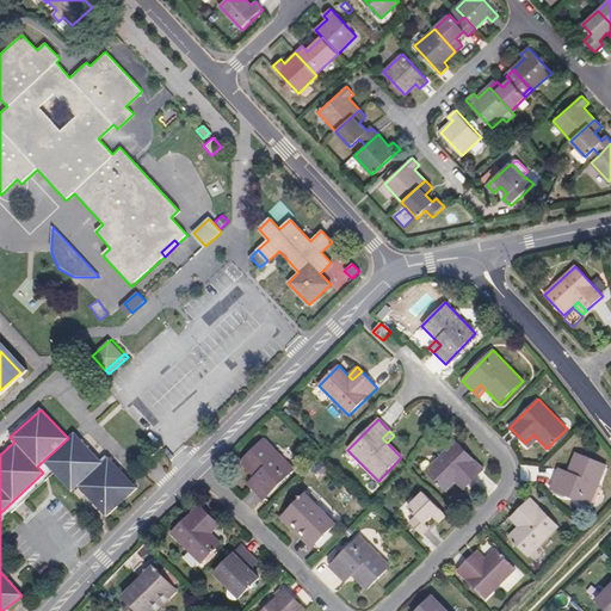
[(0,559),(0,525),(55,475),(71,493),(78,487),(55,462),(79,439),(74,433),(68,438),(37,467),(43,473),(0,513),(0,559)]
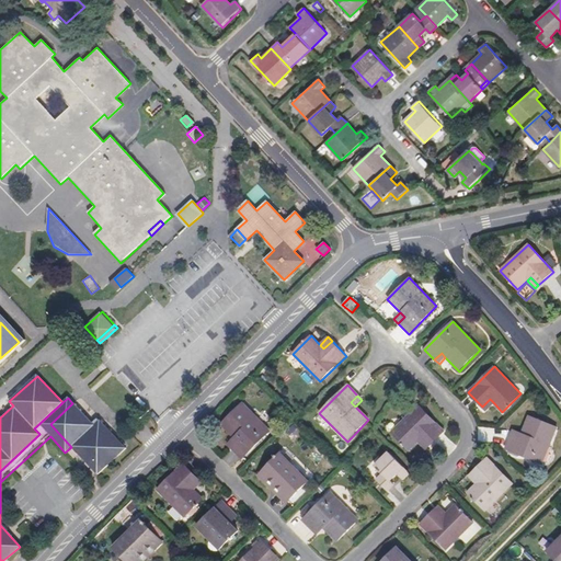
[(487,411),(494,403),(490,399),(482,407),(487,411)]
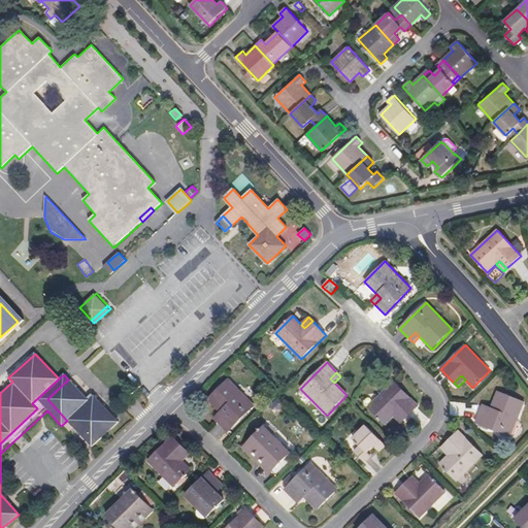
[(68,380),(47,399),(67,421),(92,447),(119,422),(94,395),(93,395),(92,394),(87,397),(89,399),(88,400),(68,380)]
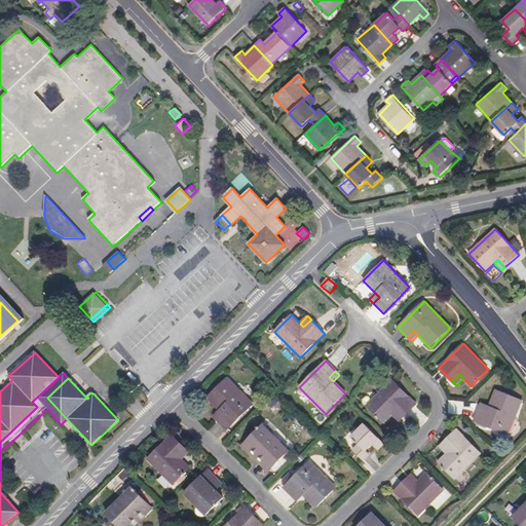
[(227,430),(253,404),(227,378),(208,398),(220,410),(224,414),(218,420),(227,430)]
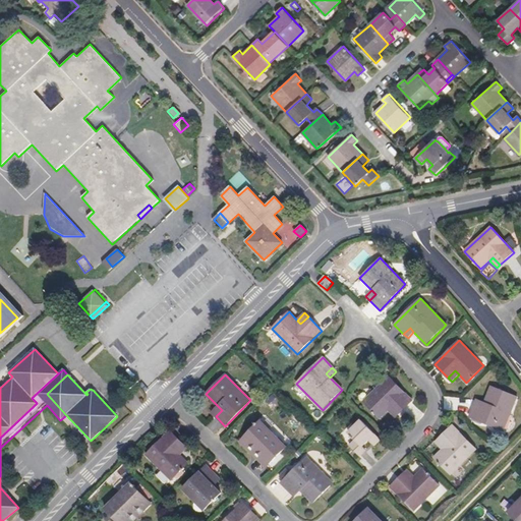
[(398,402),(406,394),(390,378),(364,402),(388,426),(401,413),(394,406),(398,402)]
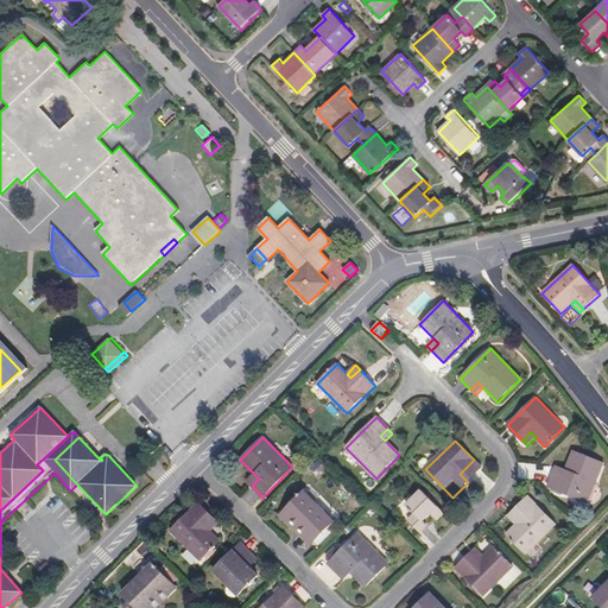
[(587,502),(603,462),(574,450),(565,469),(563,475),(553,472),(548,486),(587,502)]
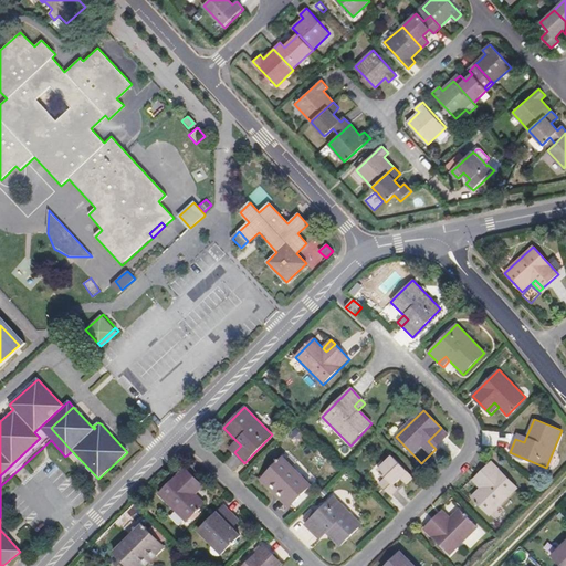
[(524,442),(526,437),(519,433),(515,439),(524,442)]
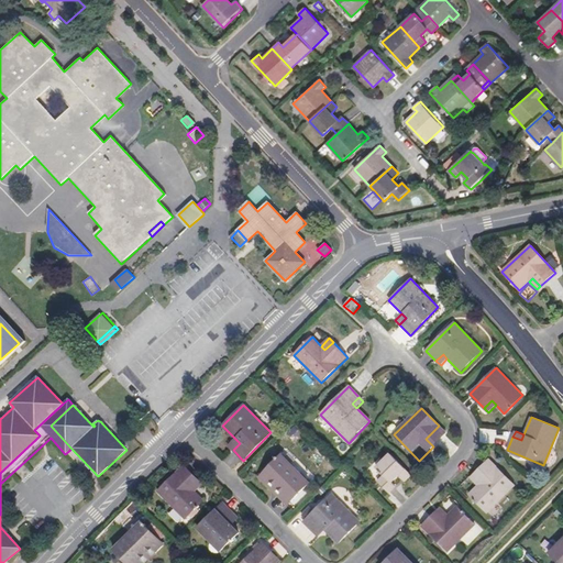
[(438,443),(430,434),(426,439),(433,446),(438,443)]
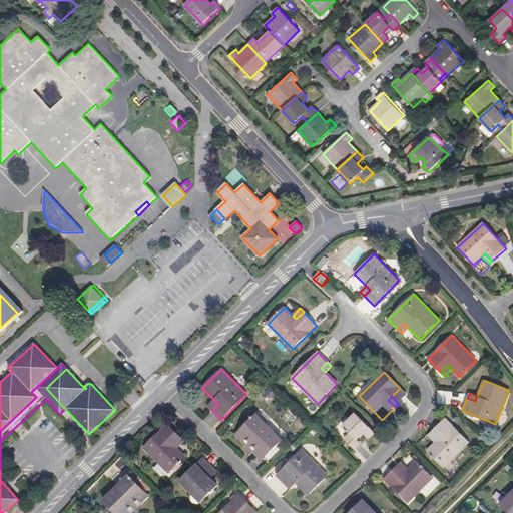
[(212,410),(218,404),(214,400),(208,406),(212,410)]
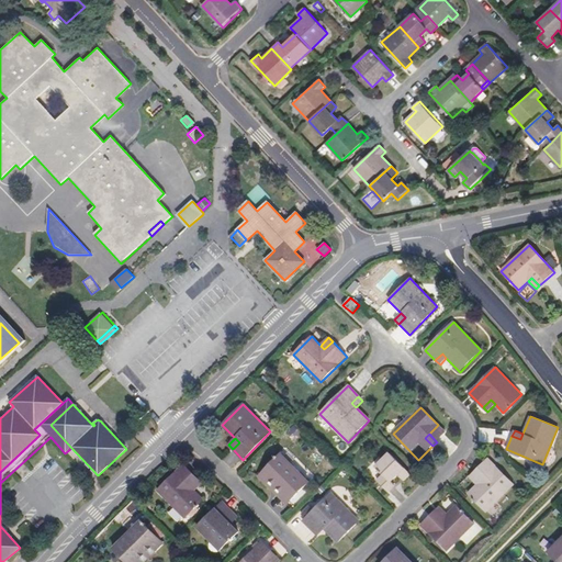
[(392,481),(398,474),(404,480),(411,474),(390,453),(375,467),(383,475),(378,481),(389,492),(395,485),(392,481)]
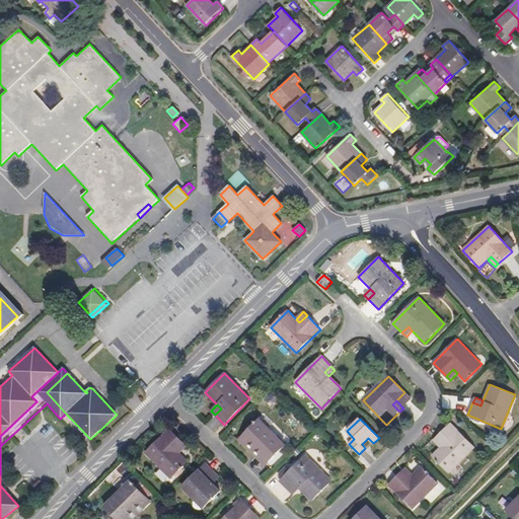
[(269,462),(285,446),(260,420),(238,440),(247,448),(250,444),(269,462)]
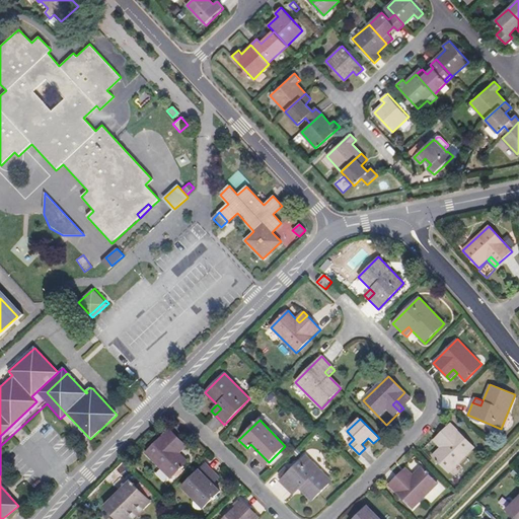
[(448,472),(473,447),(450,424),(437,436),(444,444),(440,447),(432,455),(448,472)]
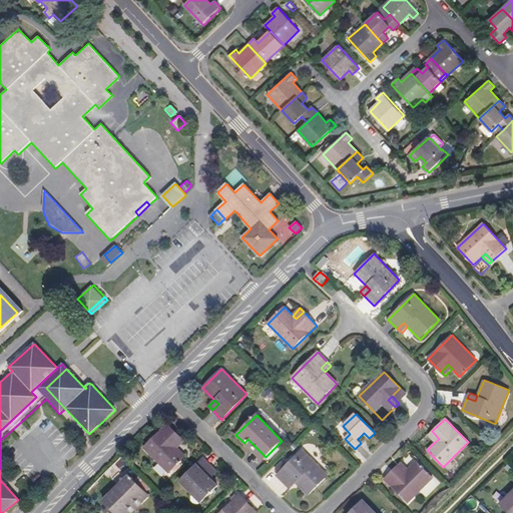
[(177,448),(174,445),(181,438),(168,425),(144,448),(169,473),(186,457),(177,448)]
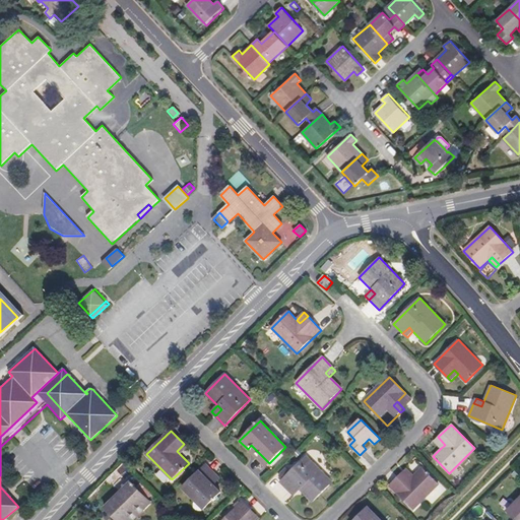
[(445,445),(438,437),(434,441),(441,448),(445,445)]
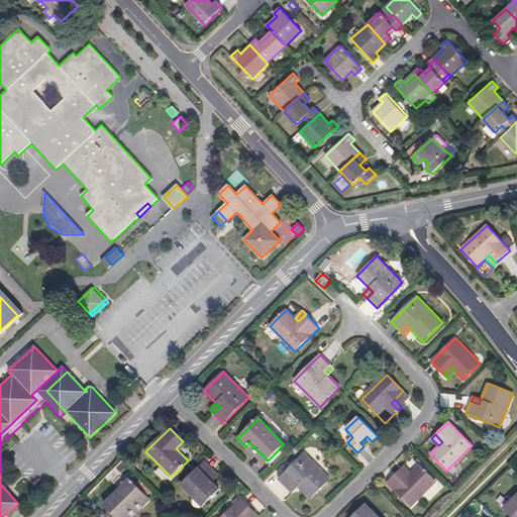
[(179,451),(187,444),(183,441),(176,448),(179,451)]
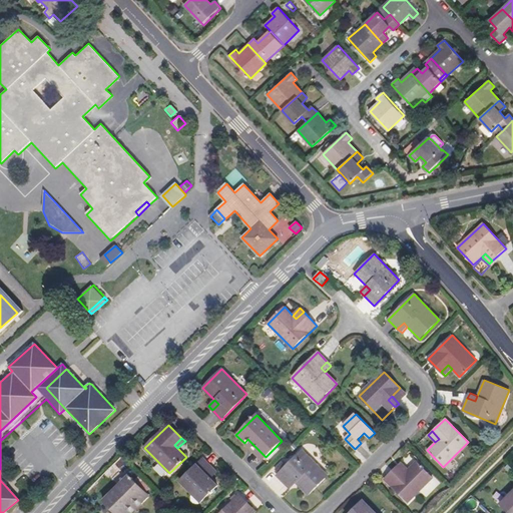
[(266,457),(247,439),(244,443),(262,461),(266,457)]
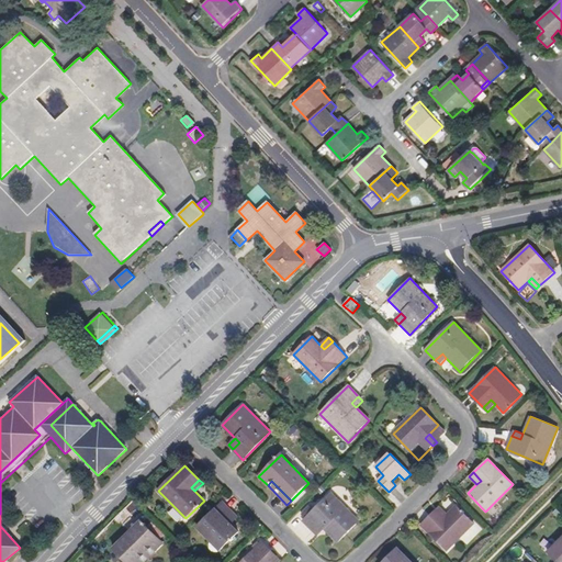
[(358,520),(330,493),(302,520),(312,530),(319,524),(323,528),(336,541),(358,520)]
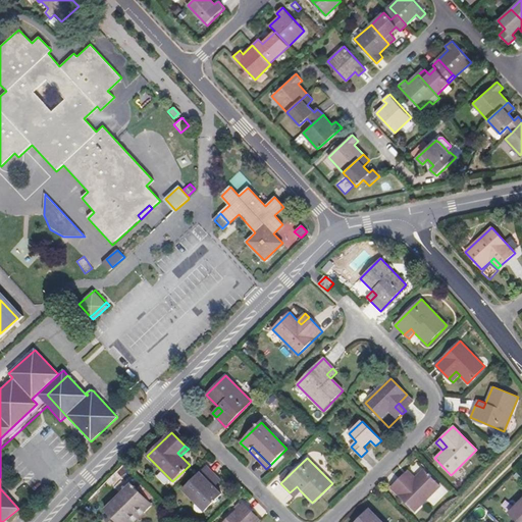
[(415,511),(440,486),(416,462),(403,474),(410,482),(407,486),(399,494),(415,511)]
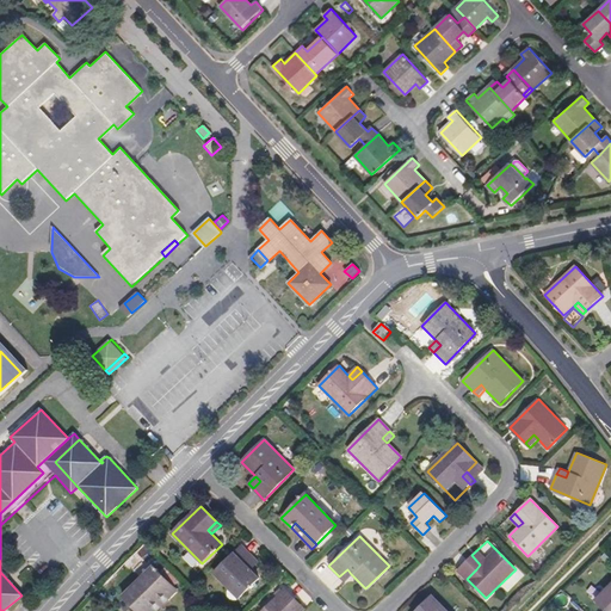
[(261,580),(251,569),(246,566),(254,557),(244,547),(215,574),(230,590),(229,591),(229,597),(233,602),(239,602),(261,580)]
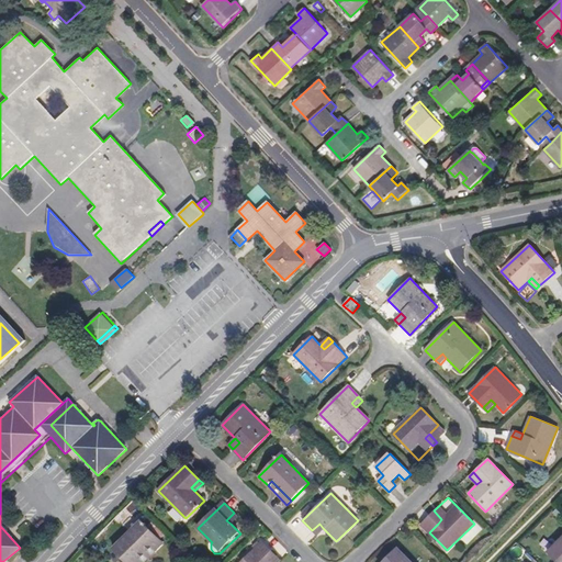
[(441,519),(434,510),(429,515),(438,524),(441,519)]
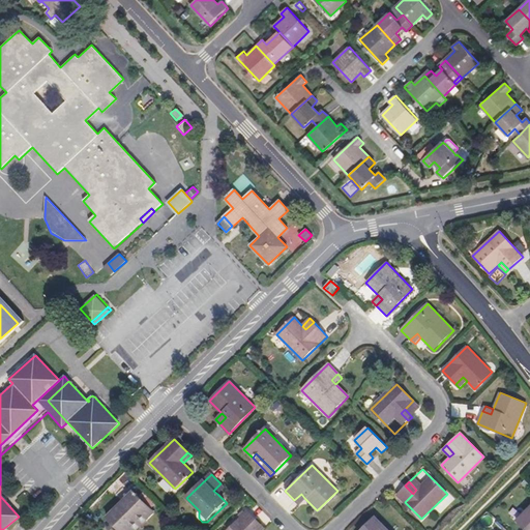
[(217,494),(225,488),(221,483),(213,491),(217,494)]
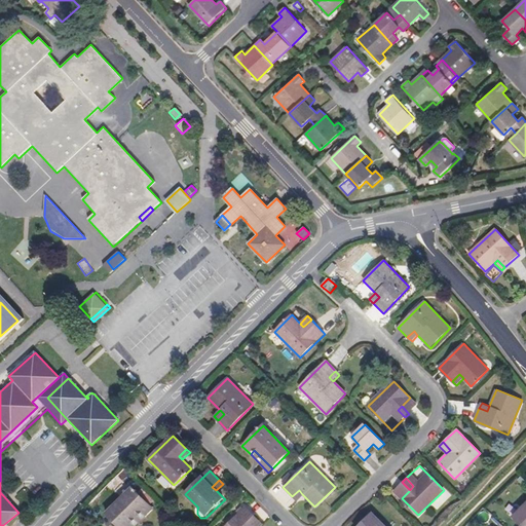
[(117,525),(127,525),(141,513),(145,517),(153,509),(133,488),(106,514),(117,525)]
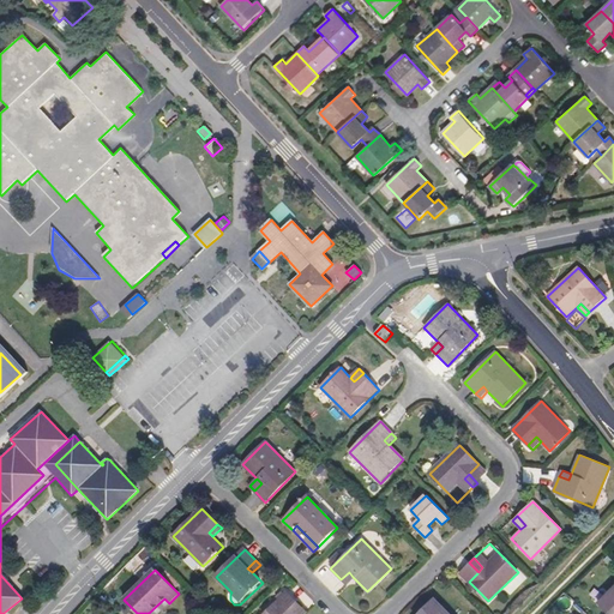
[(345,584),(353,577),(349,572),(341,579),(345,584)]
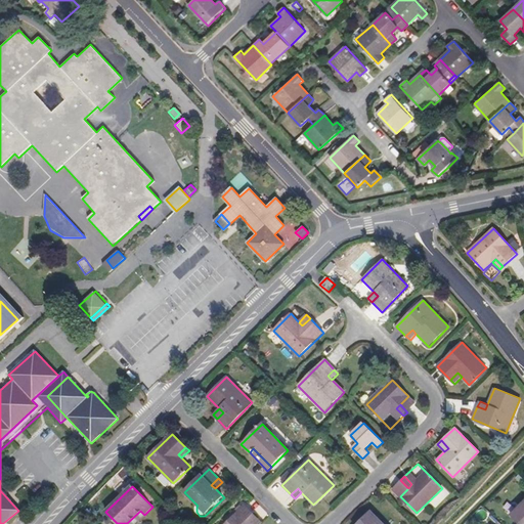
[(523,523),(523,501),(519,507),(523,511),(515,519),(519,523),(523,523)]
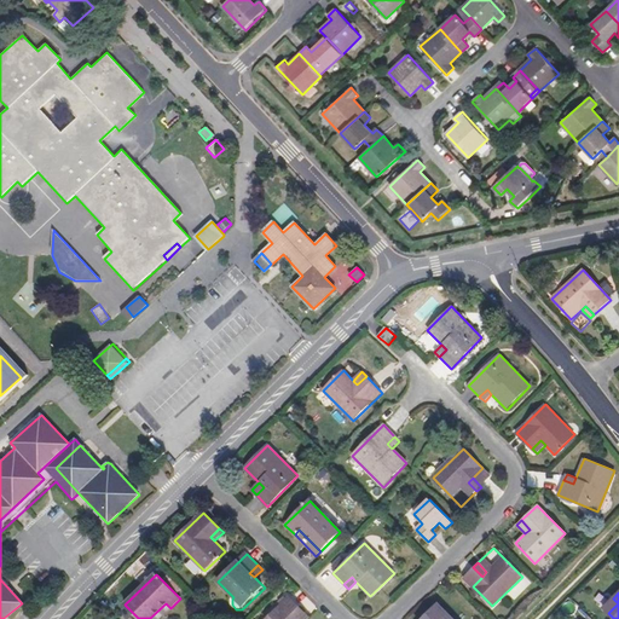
[(298,618),(305,613),(289,597),(266,618),(298,618)]
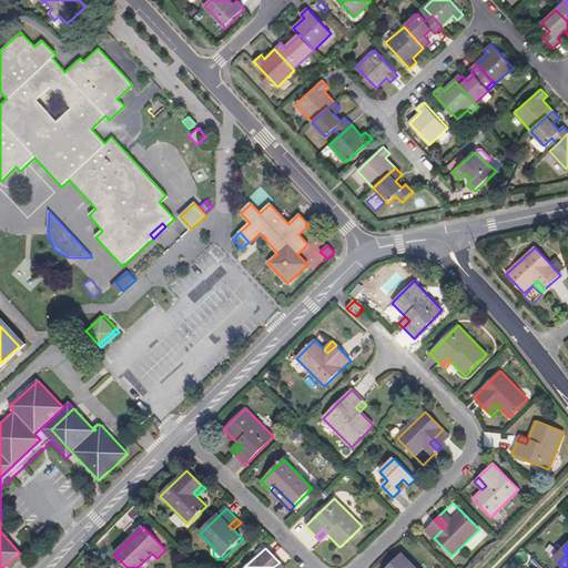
[(558,563),(567,554),(563,549),(554,558),(558,563)]
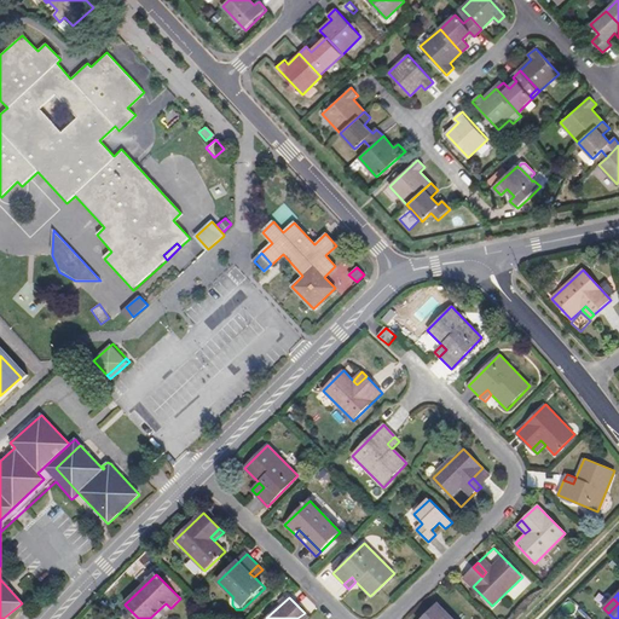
[(160,618),(171,608),(166,603),(150,618),(160,618)]
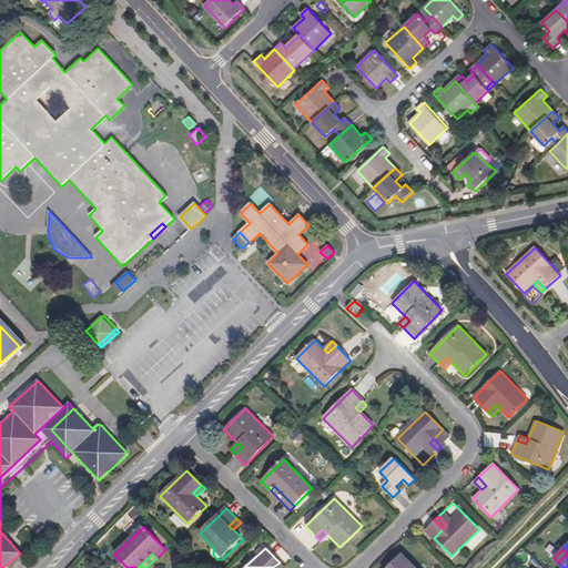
[(415,567),(402,554),(386,567),(415,567)]
